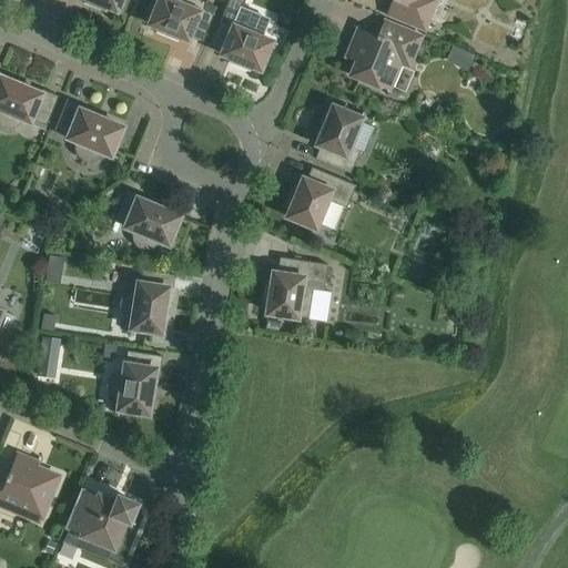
[(79,0),(84,2),(84,4),(105,13),(107,11),(118,16),(123,0),(79,0)]
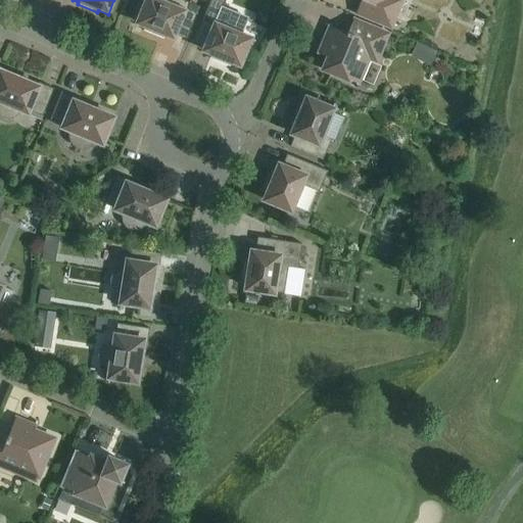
[(199,7),(182,0),(143,0),(133,25),(143,30),(143,31),(162,39),(163,38),(174,42),(179,31),(188,34),(199,7)]
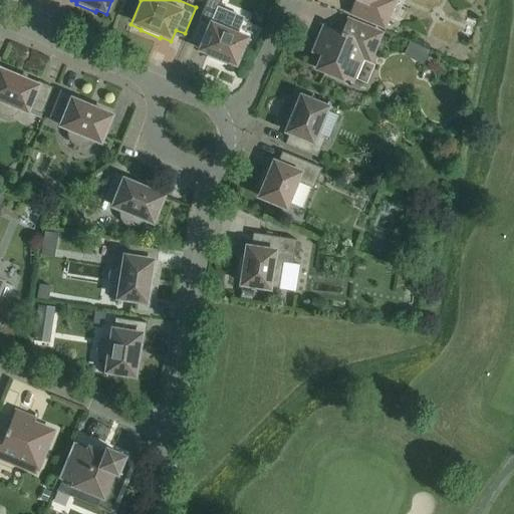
[(354,0),(348,15),(386,30),(398,0),(354,0)]
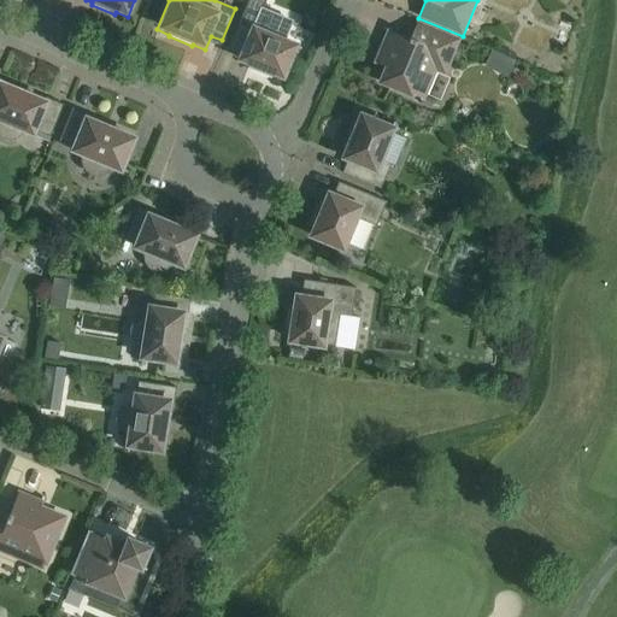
[(235,62),(248,66),(247,69),(270,78),(271,76),(283,82),(299,43),(285,37),(291,22),(270,13),(268,22),(244,12),(230,43),(241,48),(235,62)]
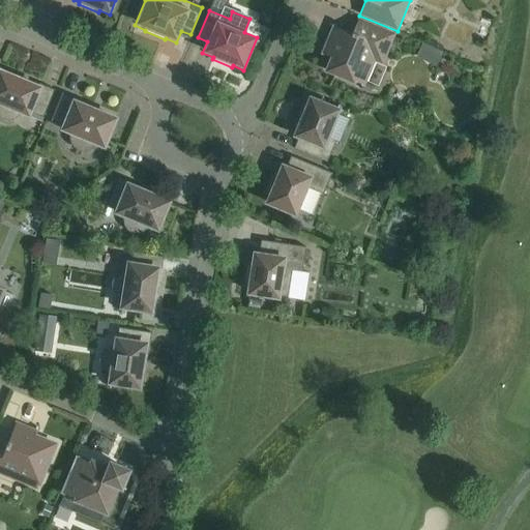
[(355,17),(349,32),(331,25),(320,53),(332,58),(326,74),(363,89),(374,62),(383,66),(396,33),(355,17)]
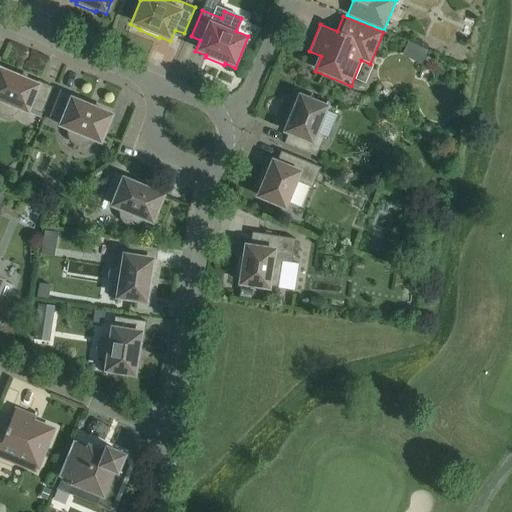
[(37,82),(1,67),(1,66),(0,65),(0,110),(3,113),(7,114),(11,113),(15,111),(16,109),(28,115),(30,109),(41,114),(52,87),(38,81),(37,82)]
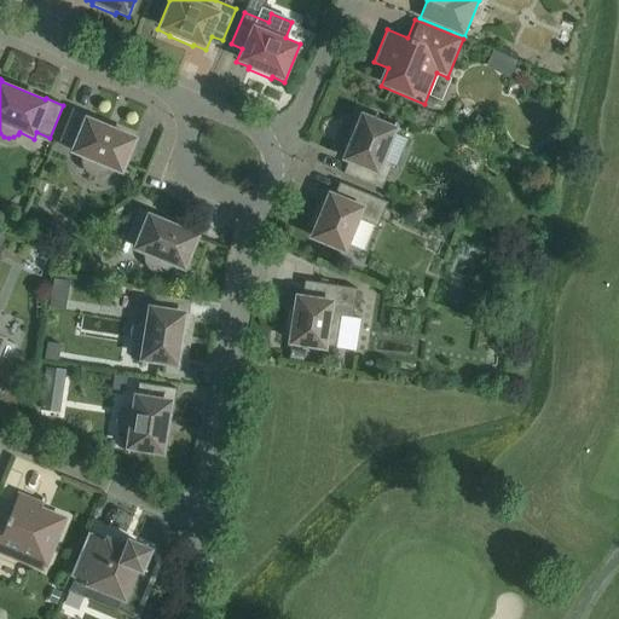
[(106,171),(106,169),(123,177),(139,138),(88,116),(88,115),(73,109),(59,142),(71,146),(68,154),(85,160),(84,161),(85,166),(88,171),(92,173),(97,174),(102,173),(106,171)]
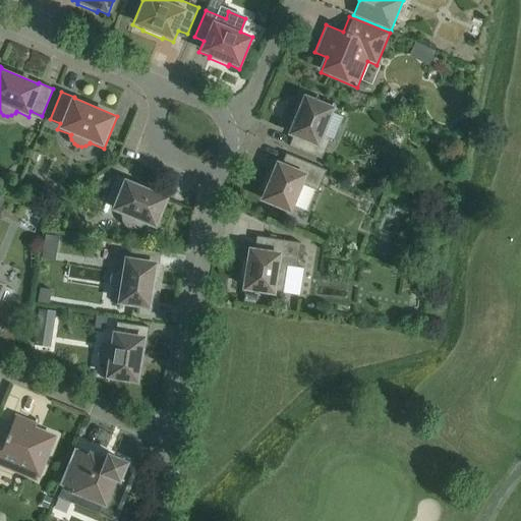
[(289,123),(290,124),(286,134),(297,139),(293,148),(321,160),(330,138),(324,135),(335,107),(303,94),(298,105),(297,104),(289,123)]
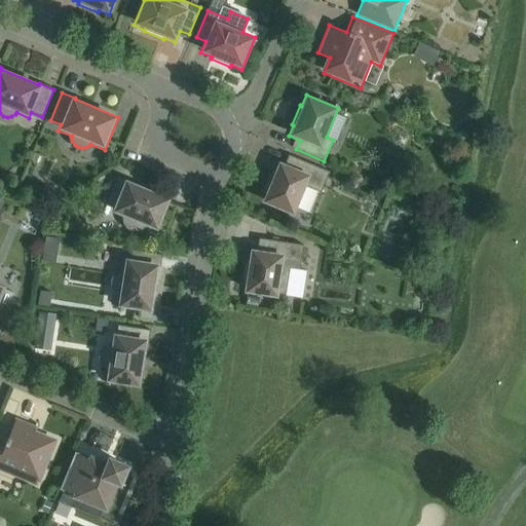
[(261,202),(293,216),(305,187),(321,193),(329,172),(293,157),(289,166),(278,161),(273,173),(272,172),(264,191),(265,192),(261,202)]
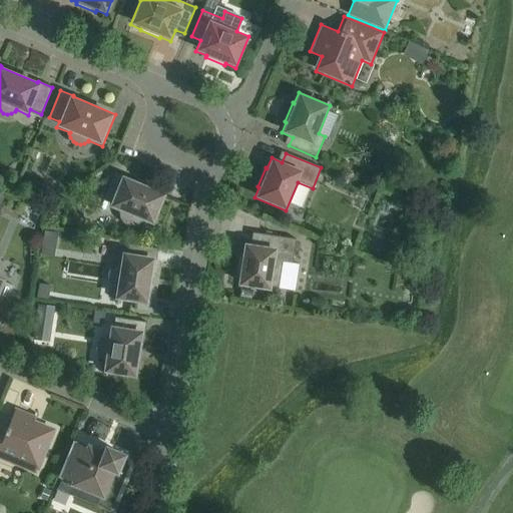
[(139,221),(140,220),(154,225),(167,194),(125,176),(114,171),(102,198),(111,201),(108,207),(121,212),(121,213),(122,217),(124,221),(128,223),(132,224),(136,223),(139,221)]
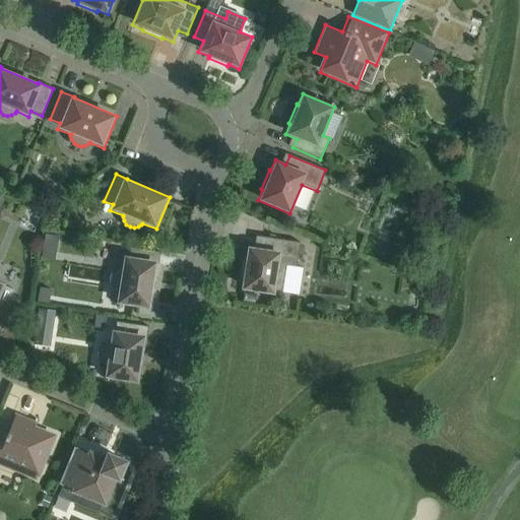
[(247,247),(245,257),(244,257),(240,278),(242,278),(241,289),(274,296),(275,291),(281,293),(286,265),(296,267),(300,243),(260,237),(259,248),(247,247)]
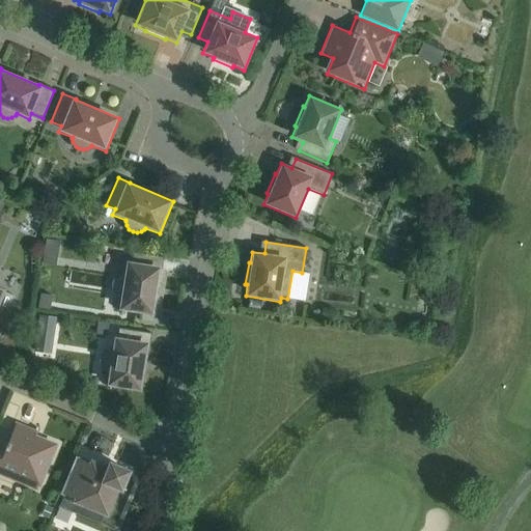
[(134,253),(132,262),(127,261),(123,275),(122,275),(118,277),(115,280),(114,284),(114,288),(116,292),(119,296),(120,296),(118,311),(152,317),(160,270),(162,271),(163,257),(134,253)]
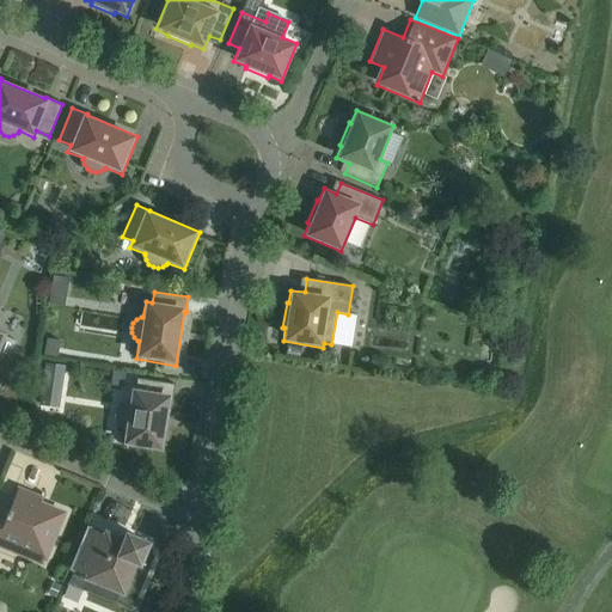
[(7,332),(0,329),(0,383),(17,341),(6,336),(7,332)]
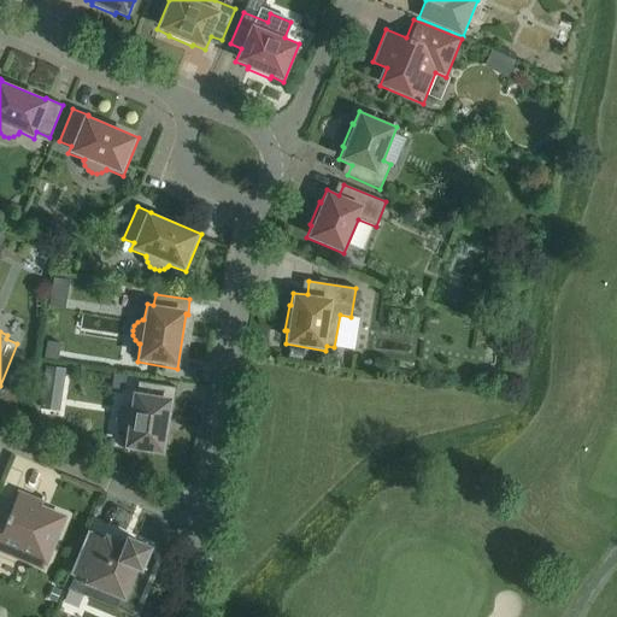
[(58,360),(60,344),(47,341),(45,358),(58,360)]
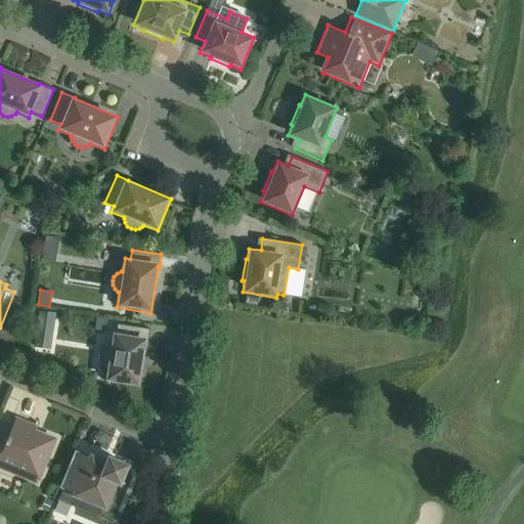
[(33,347),(50,350),(55,313),(38,311),(33,347)]
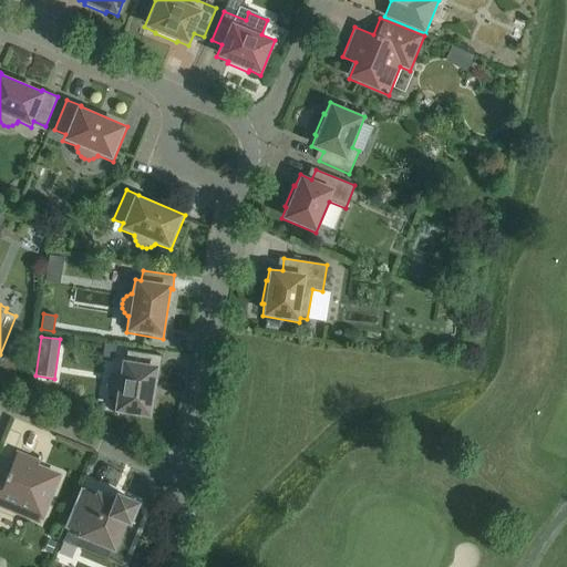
[(126,350),(125,360),(122,359),(120,374),(117,374),(114,377),(111,380),(109,384),(109,389),(111,393),(114,397),(116,398),(113,413),(150,420),(158,369),(160,370),(162,357),(126,350)]
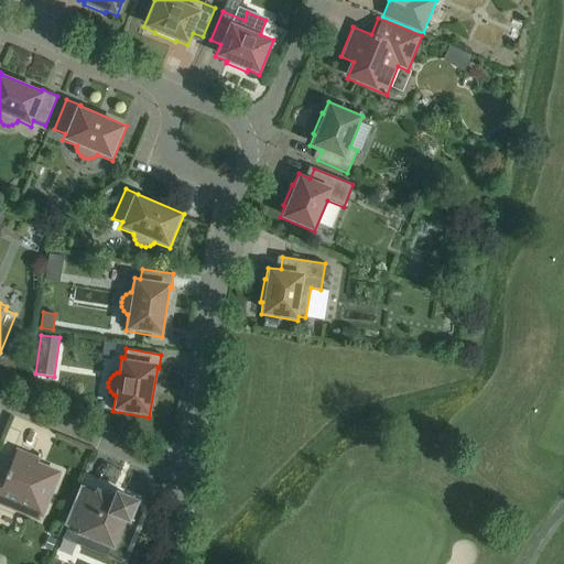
[(40,462),(41,457),(18,448),(8,470),(0,467),(0,506),(38,522),(39,518),(42,519),(62,470),(40,462)]
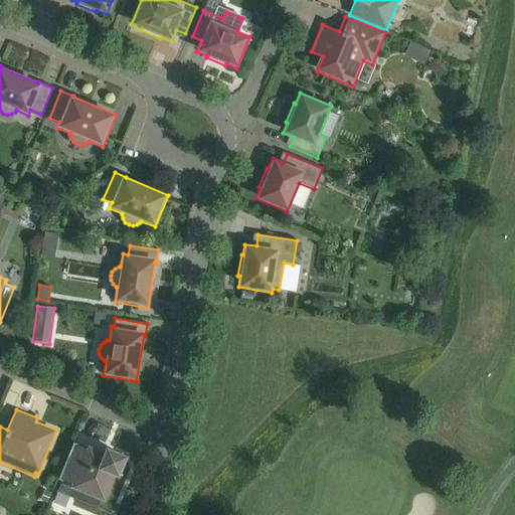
[(95,506),(97,500),(104,502),(115,476),(119,477),(127,456),(107,448),(106,450),(102,449),(101,451),(91,446),(89,450),(72,444),(57,482),(72,489),(69,496),(95,506)]
